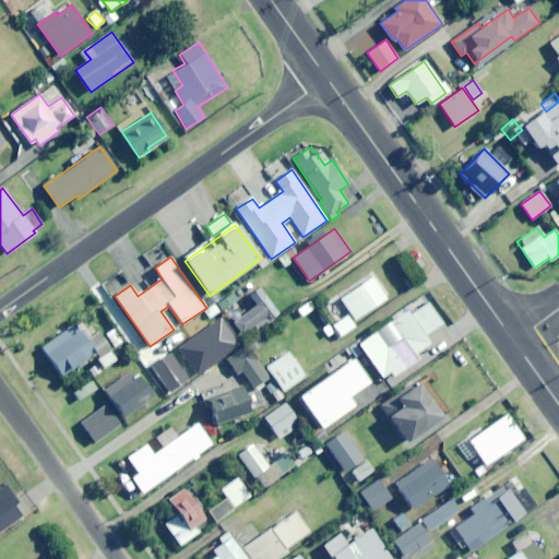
[(356,320),(387,299),(371,278),(341,298),(356,320)]
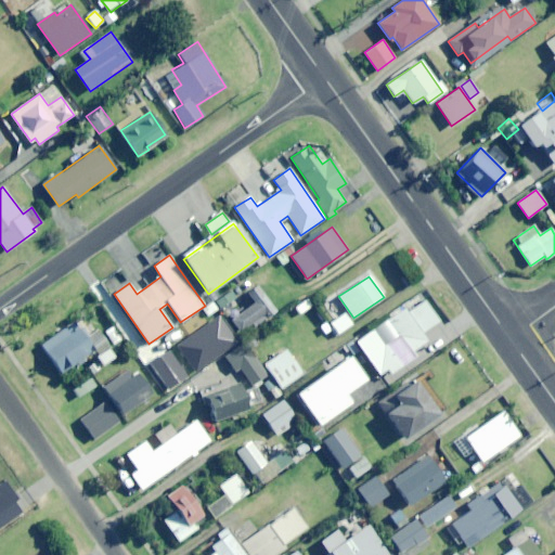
[(255,325),(275,311),(259,286),(244,296),(247,302),(227,317),(239,333),(253,323),(255,325)]
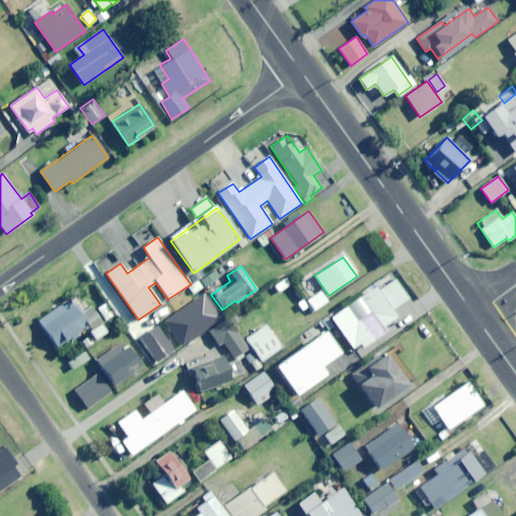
[(207,286),(220,277),(215,269),(202,279),(207,286)]
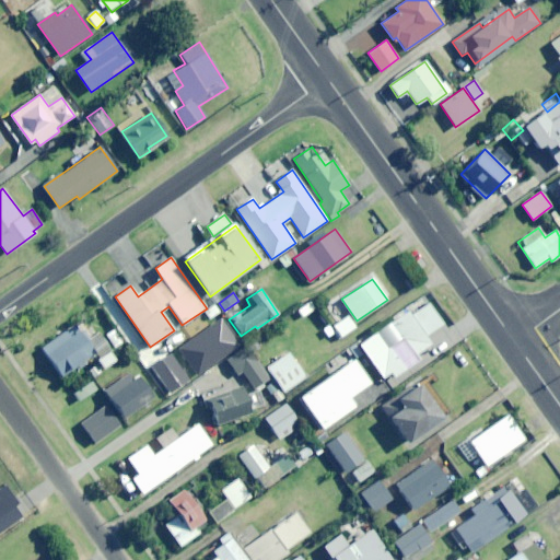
[(426,336),(443,325),(428,303),(410,316),(407,312),(360,345),(383,378),(391,373),(395,377),(420,360),(417,354),(431,345),(426,336)]
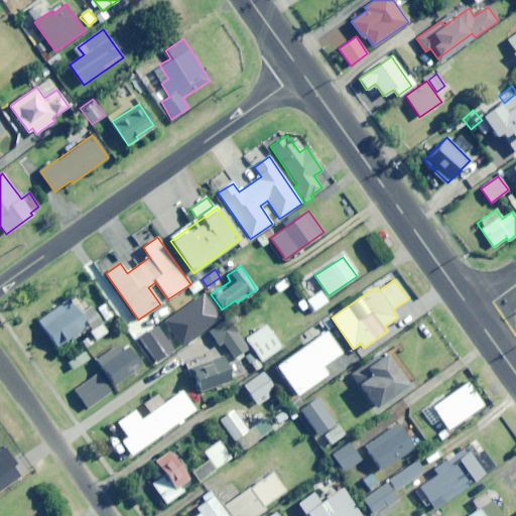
[(314,311),(328,301),(320,291),(307,300),(314,311)]
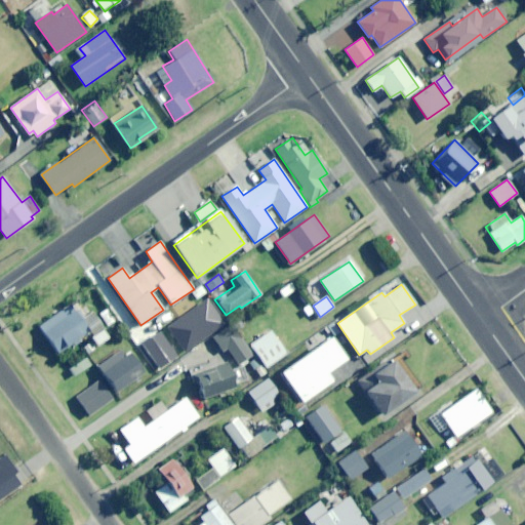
[(93,313),(81,321),(72,306),(39,326),(56,353),(88,332),(96,346),(109,338),(93,313)]
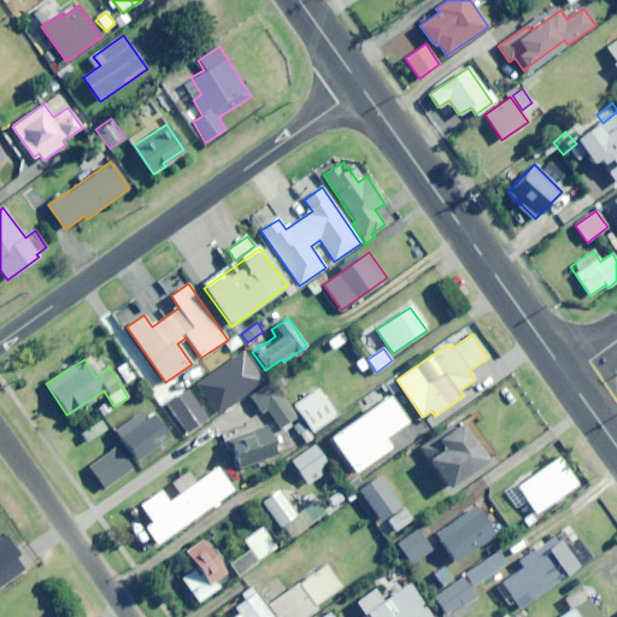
[(298,418),(270,381),(250,397),(263,413),(268,410),(283,429),(298,418)]
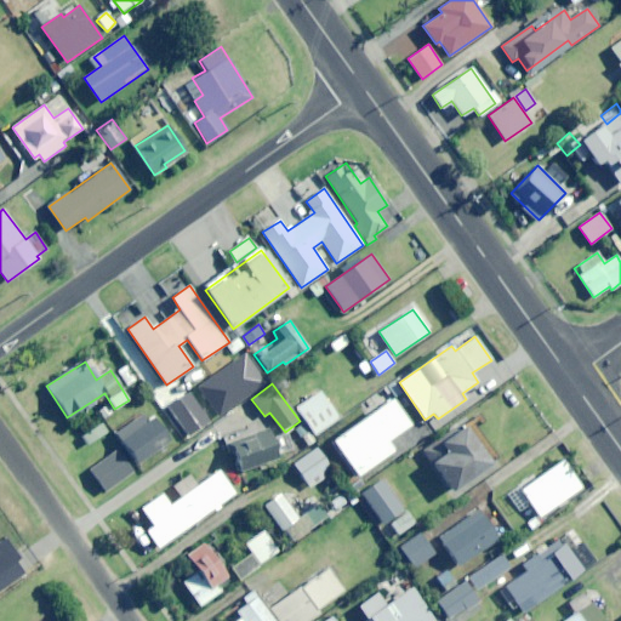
[(314,434),(340,417),(320,391),(296,408),(314,434)]
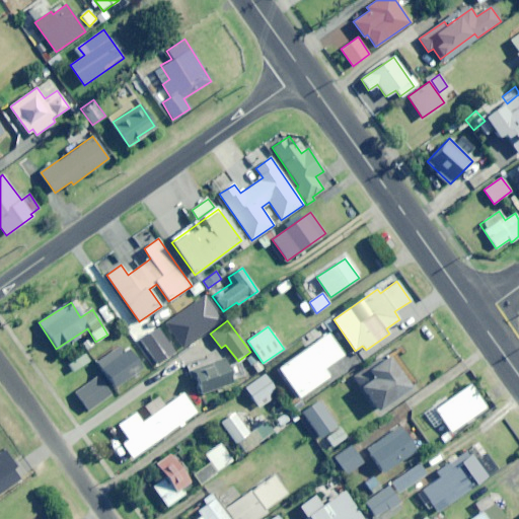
[(158,365),(175,352),(158,328),(141,342),(158,365)]
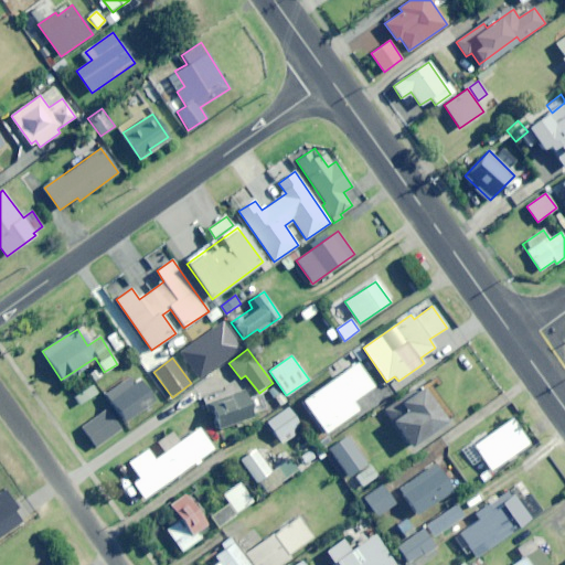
[(194,381),(211,370),(205,362),(189,374),(194,381)]
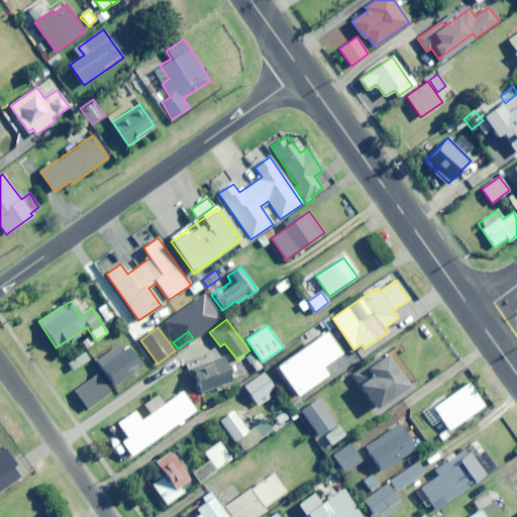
[(321,368),(340,354),(326,332),(275,368),(295,397),(326,376),(321,368)]
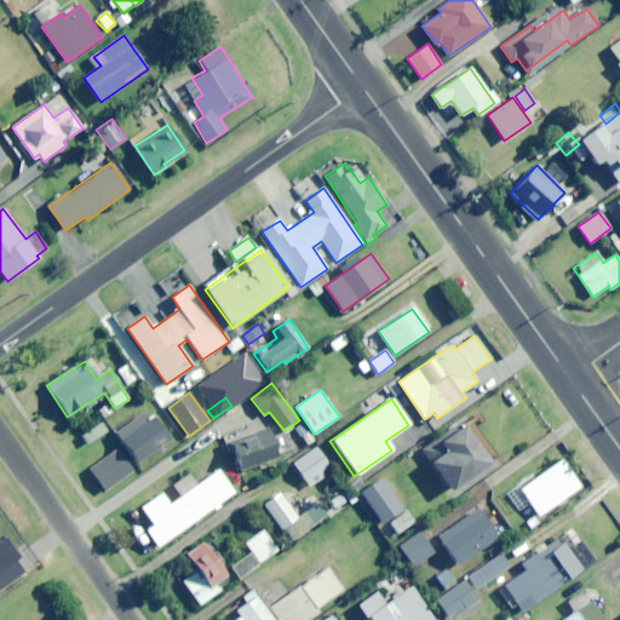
[(139,464),(171,442),(149,411),(118,432),(139,464)]
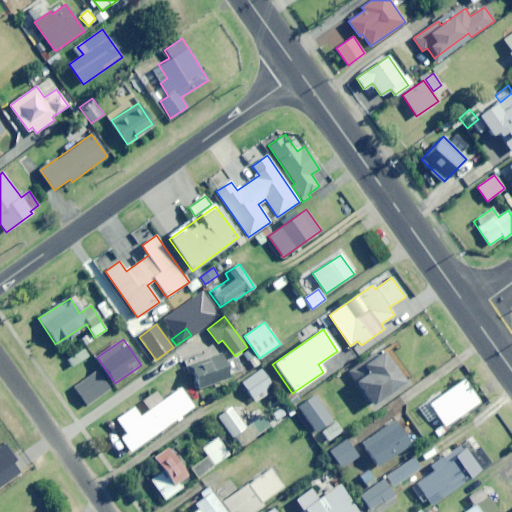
[(373,404),(405,381),(382,349),(350,372),(373,404)]
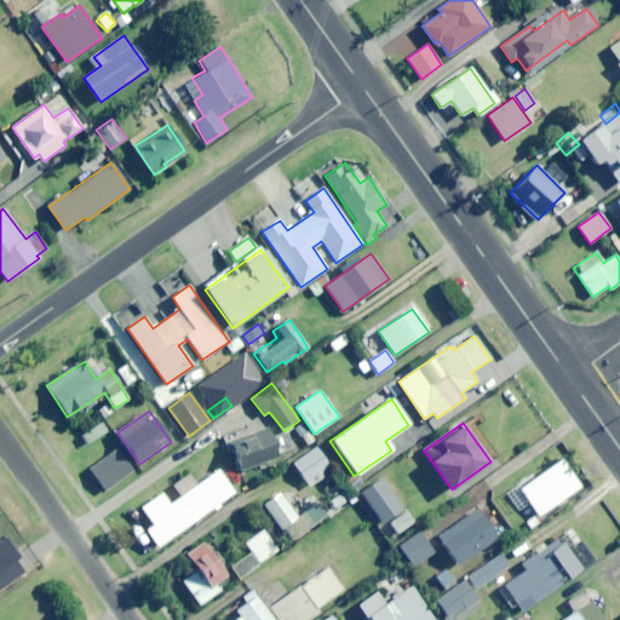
[(242,471),(279,458),(268,428),(230,441),(242,471)]
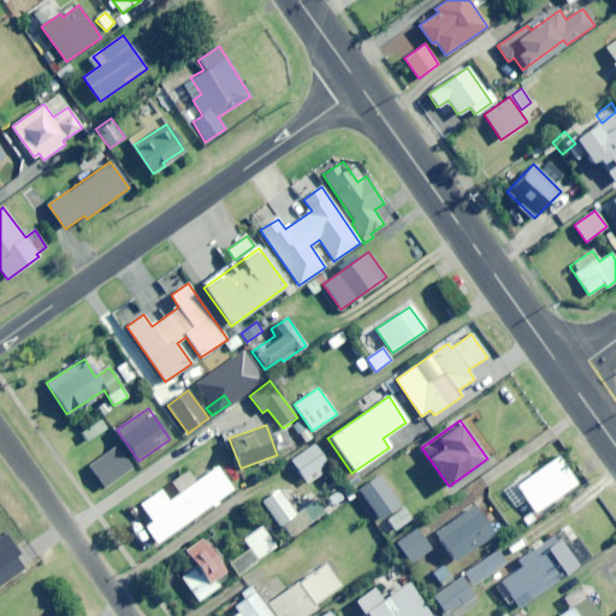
[(318,469),(327,462),(314,444),(291,460),(308,484),(321,474),(318,469)]
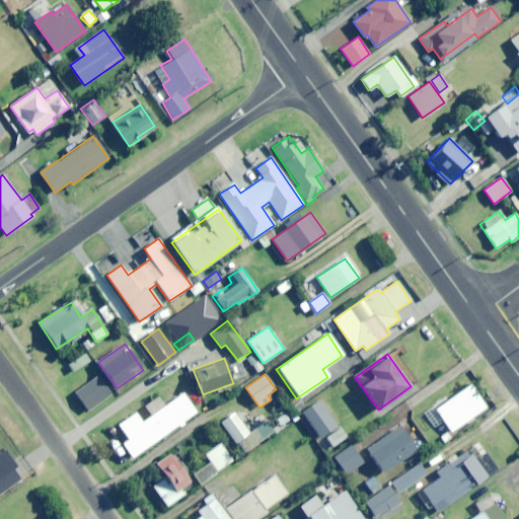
[(89,412),(112,394),(98,376),(75,393),(89,412)]
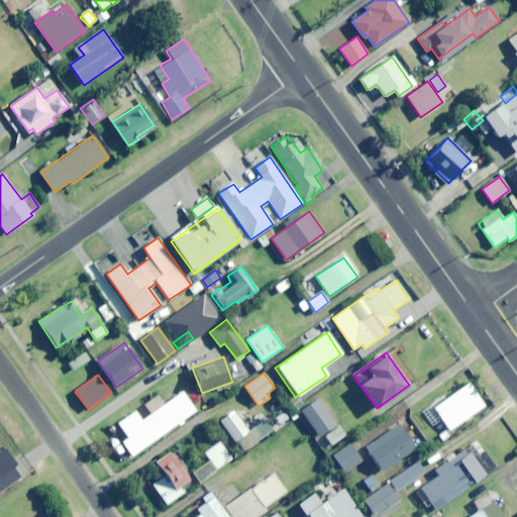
[(431,443),(484,406),(468,383),(415,420),(431,443)]
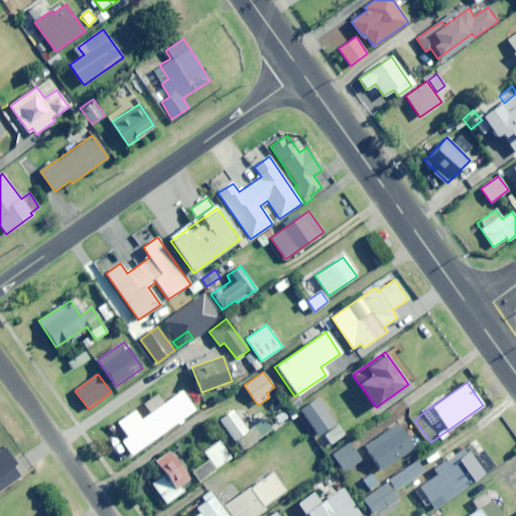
[(131,456),(196,410),(182,391),(141,419),(135,410),(118,422),(128,436),(121,441),(131,456)]
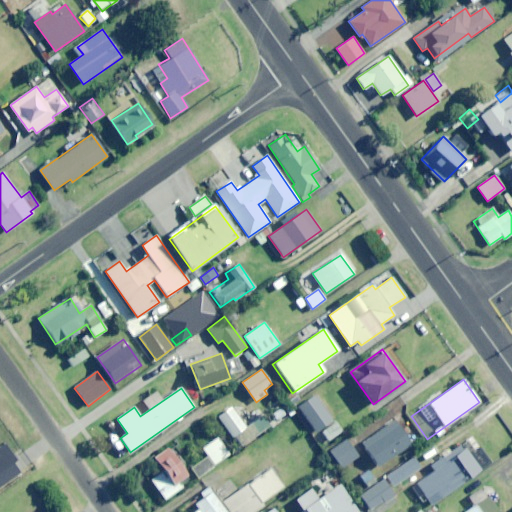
[(316,432),(333,420),(314,395),(298,407),(316,432)]
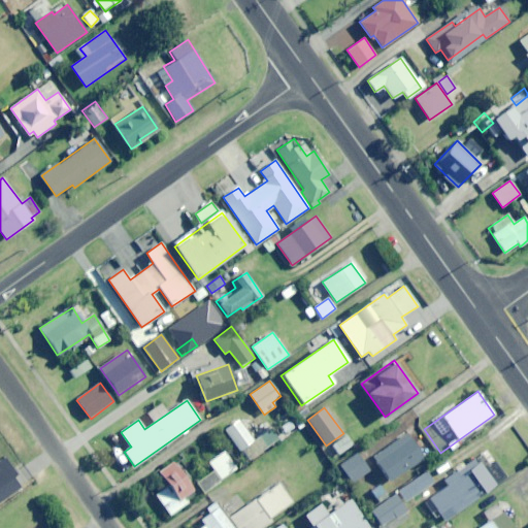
[(266,423),(249,434),(239,421),(225,431),(245,462),(278,439),(266,423)]
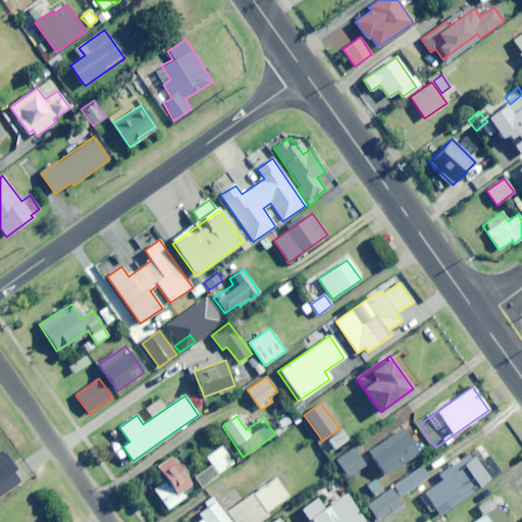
[(386,476),(420,453),(403,428),(370,452),(386,476)]
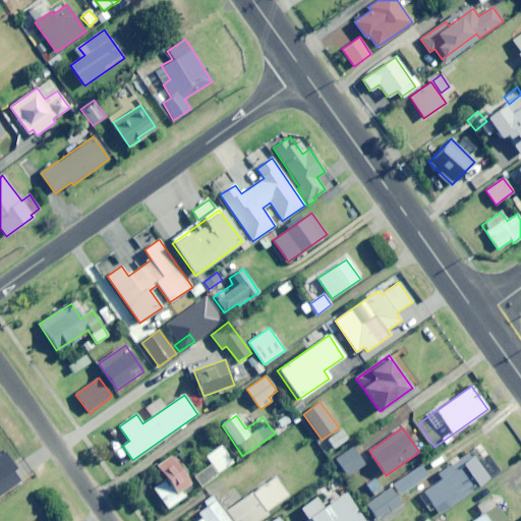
[(334,448),(348,440),(342,430),(328,439),(334,448)]
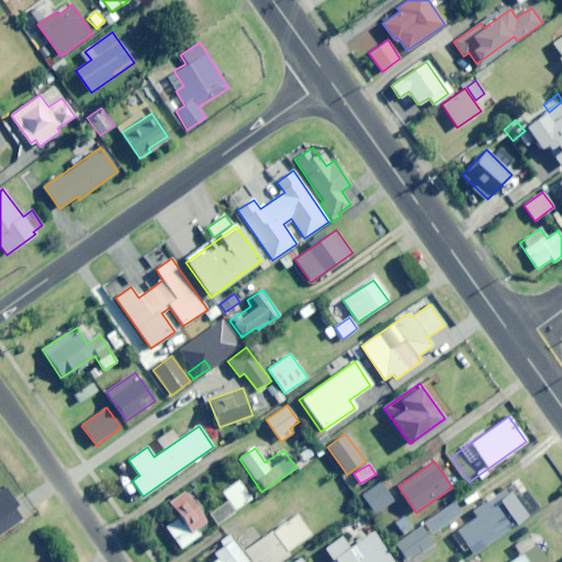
[(220,524),(251,498),(238,481),(222,493),(227,499),(210,513),(220,524)]
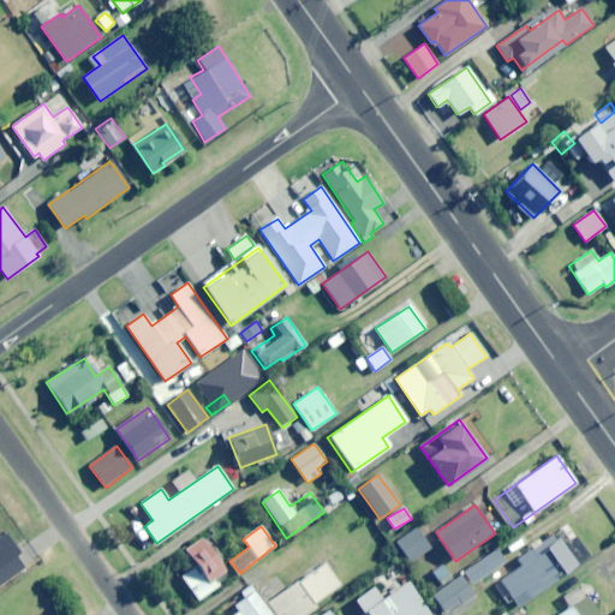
[(411,563),(431,549),(416,527),(395,542),(411,563)]
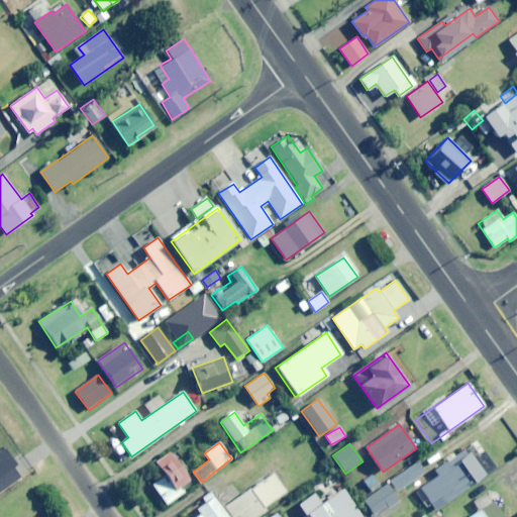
[(485,452),(473,459),(466,449),(435,470),(439,475),(420,489),(430,504),(440,497),(444,503),(495,468),(485,452)]
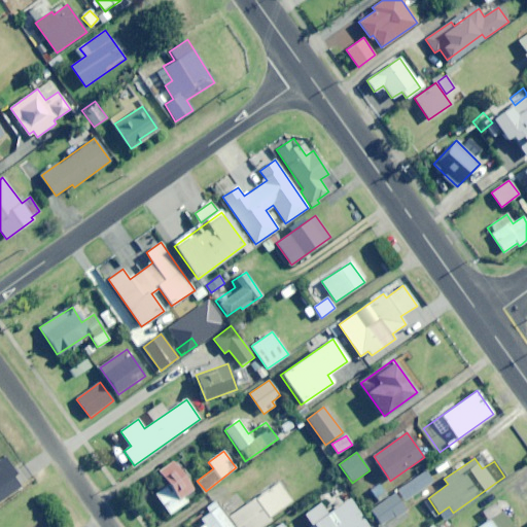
[(185,497),(194,491),(172,461),(159,471),(168,484),(154,493),(170,515),(188,501),(185,497)]
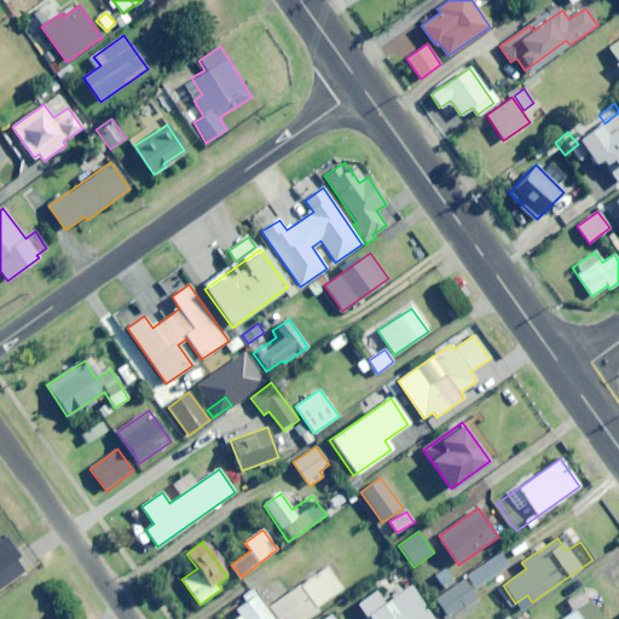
[(476,589),(509,566),(501,553),(468,576),(476,589)]
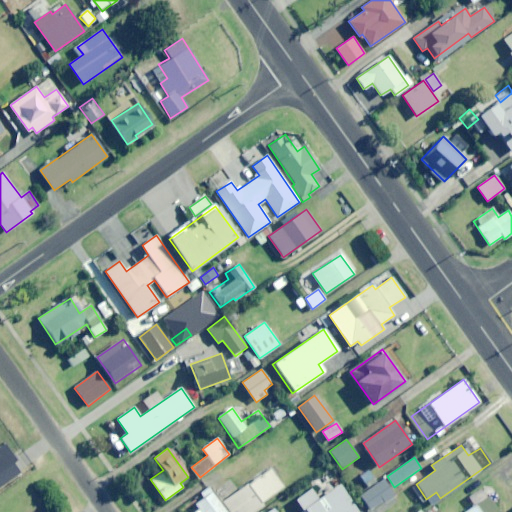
[(261,503),(283,487),(271,469),(223,502),(229,511),(233,511),(235,511),(236,511),(253,511),(263,506),(261,503)]
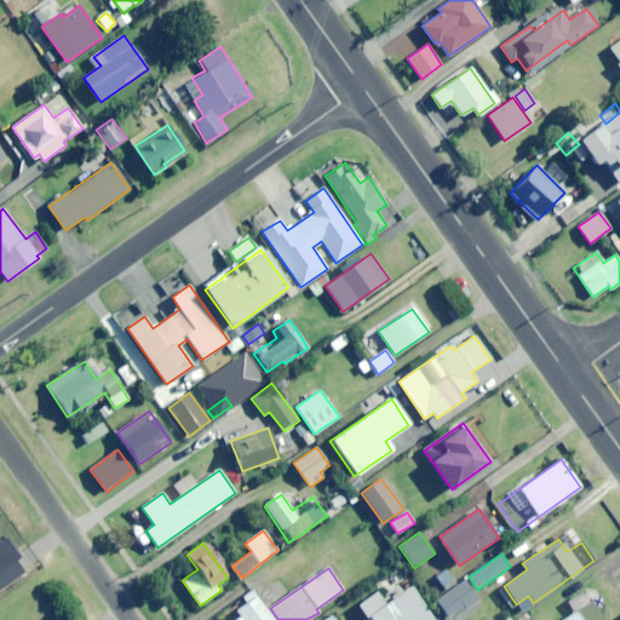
[(437,593),(454,583),(447,569),(430,580),(437,593)]
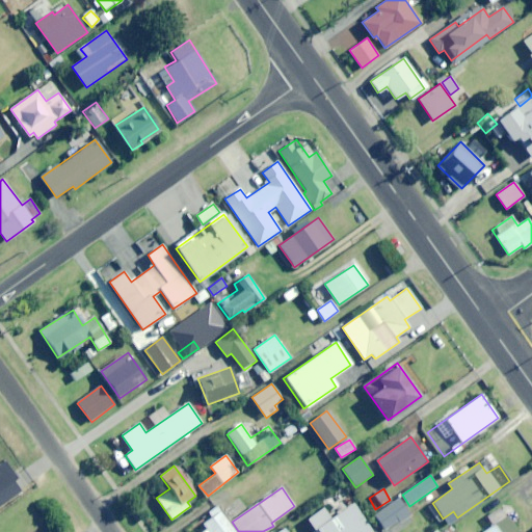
[(400,523),(410,515),(398,499),(374,515),(384,530),(399,521),(400,523)]
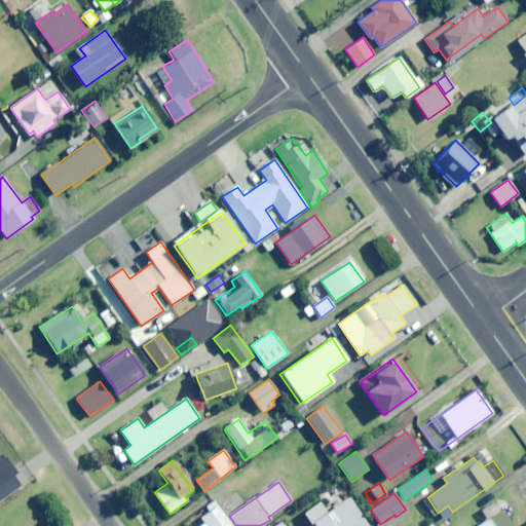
[(315,525),(367,525),(346,494),(328,505),(327,503),(308,516),(315,525)]
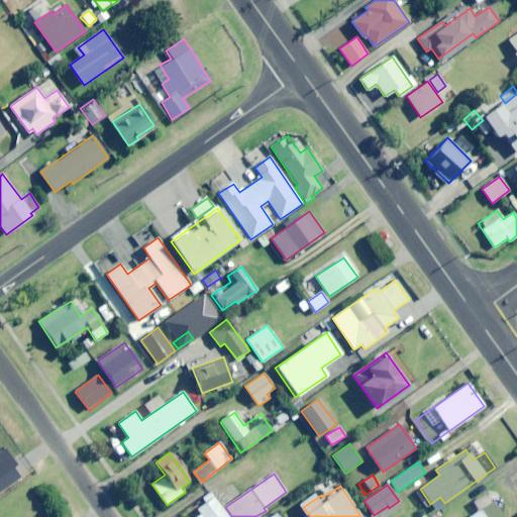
[(227,516),(210,493),(202,499),(204,502),(196,509),(200,514),(196,516),(227,516)]
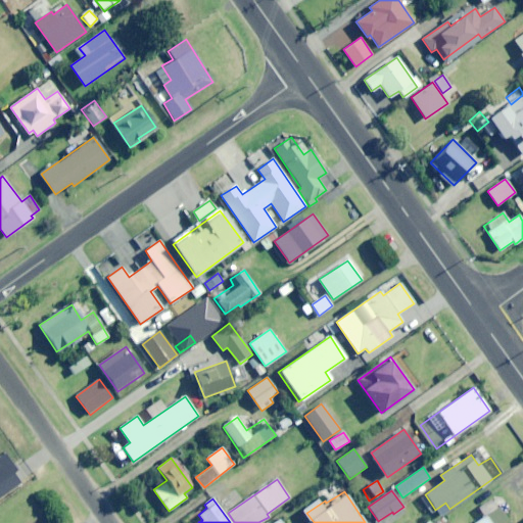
[(509,522),(491,498),(479,508),(485,516),(475,522),(509,522)]
